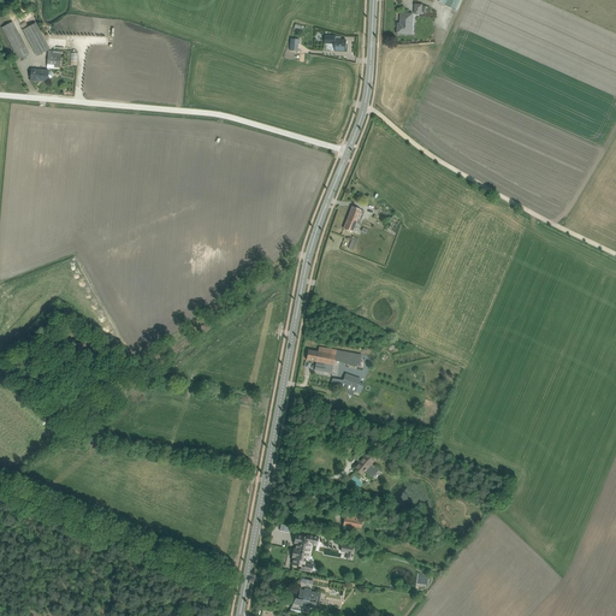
[(395,34),(412,35),(413,13),(400,13),(398,23),(396,23),(395,34)]
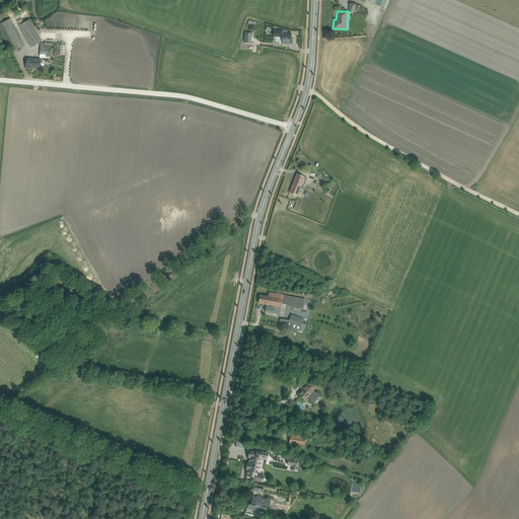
[(22,45),(8,17),(0,21),(0,24),(13,50),(22,45)]
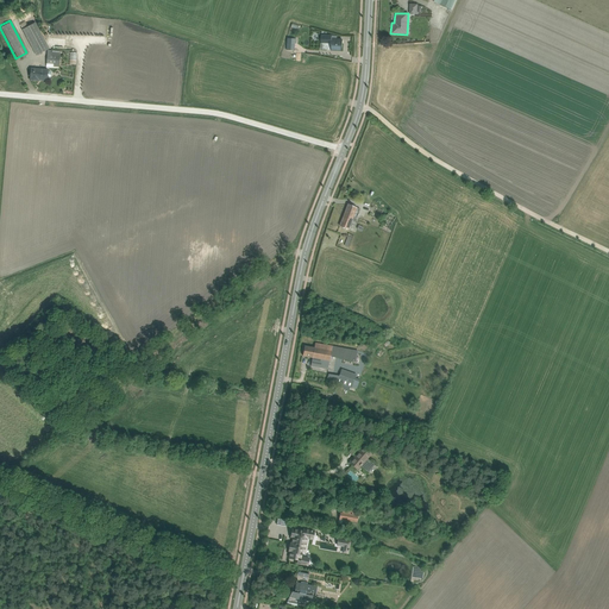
[(35,22),(20,27),(32,55),(46,49),(35,22)]
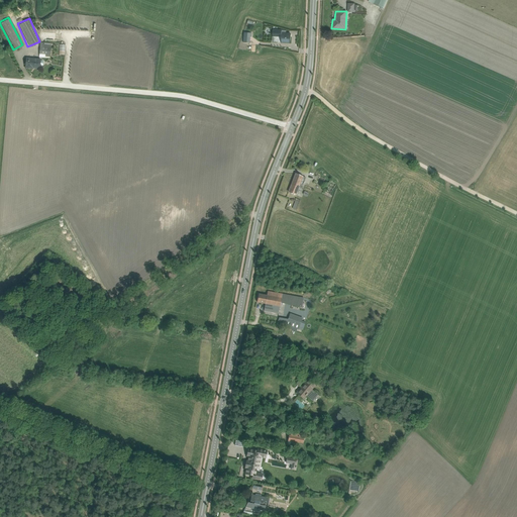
[(271,42),(289,43),(290,33),(282,33),(282,30),(272,29),(271,42)]
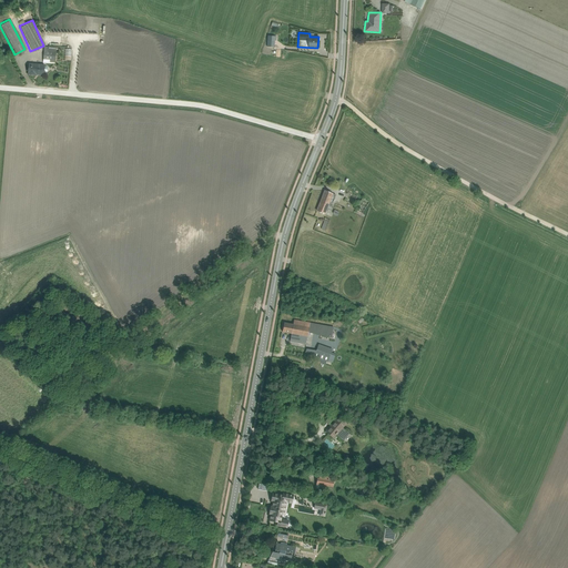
[(26,75),(43,77),(44,64),(27,63),(26,75)]
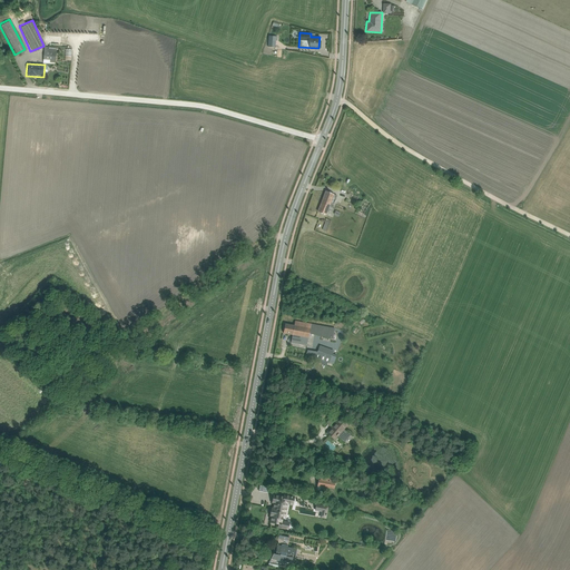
[(336,195),(324,190),(316,212),(324,215),(327,207),(331,208),(336,195)]
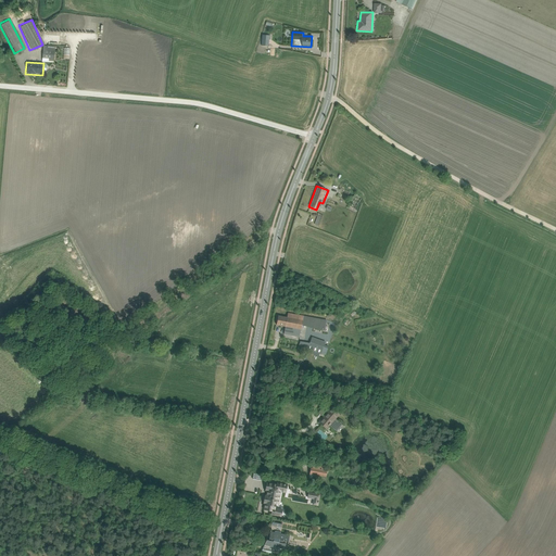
[(345,202),(349,193),(338,189),(333,198),(345,202)]
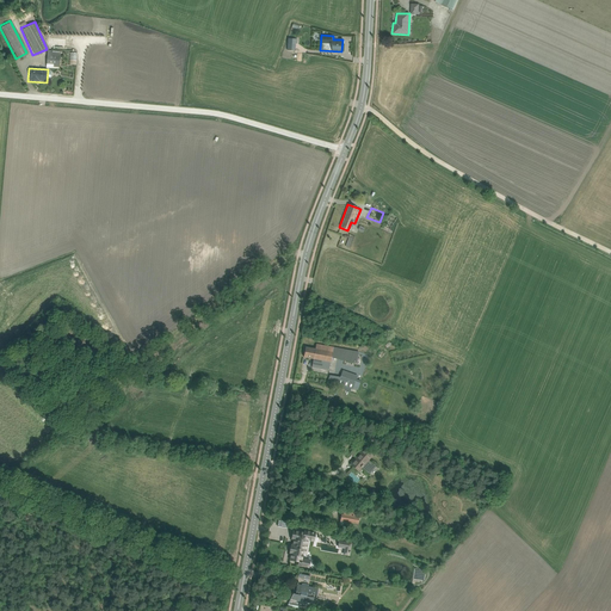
[(386,230),(395,220),(388,214),(380,224),(386,230)]
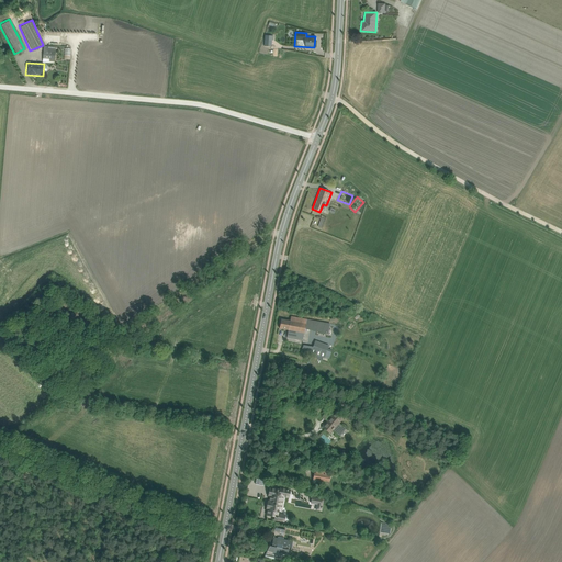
[(322,227),(327,217),(322,215),(317,225),(322,227)]
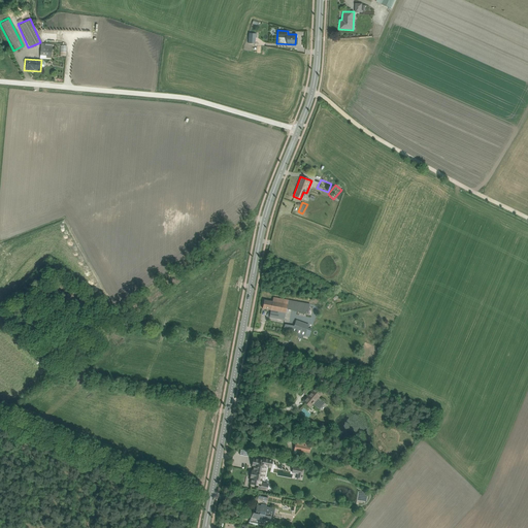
[(307,315),(309,304),(272,297),(271,302),(263,300),(261,309),(286,315),(286,310),(307,315)]
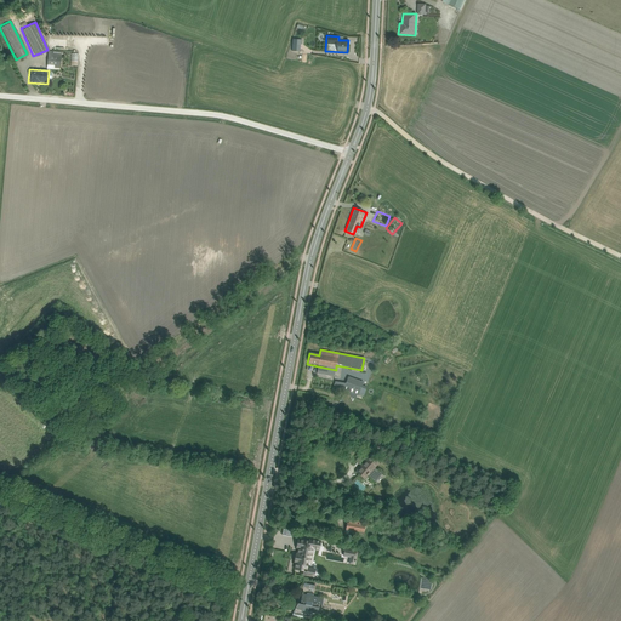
[(351,375),(343,391),(351,394),(353,389),(358,392),(363,381),(351,375)]
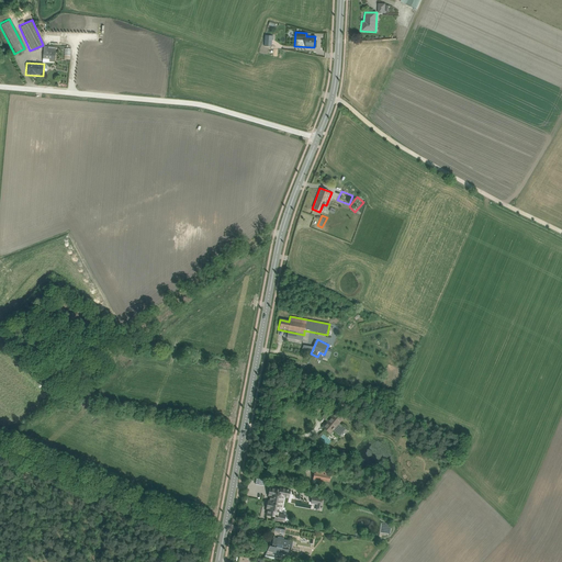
[(328,435),(344,418),(337,412),(321,428),(328,435)]
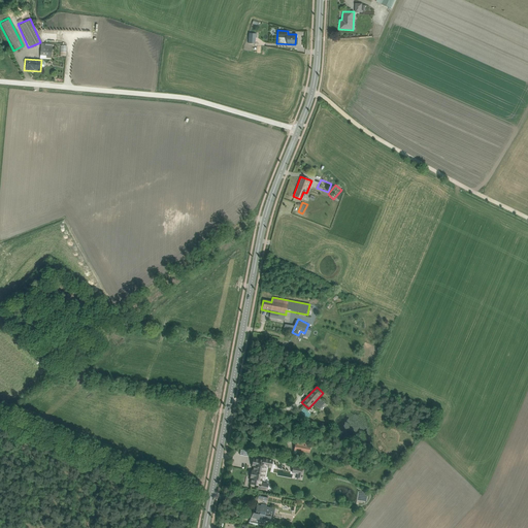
[(293,450),(308,453),(310,442),(295,439),(293,450)]
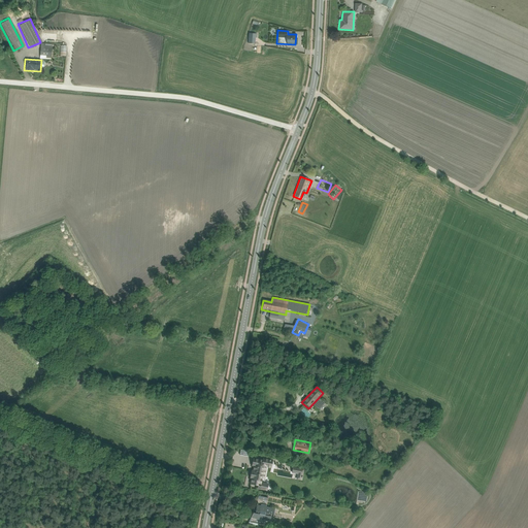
[(248,487),(266,491),(268,483),(262,482),(265,467),(269,468),(271,459),(262,457),(261,459),(252,457),(248,477),(250,477),(248,487)]
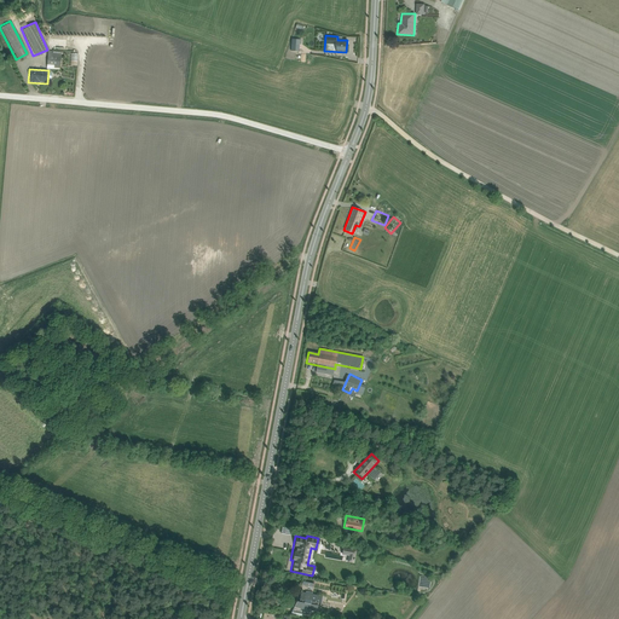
[(342,562),(350,563),(352,551),(339,549),(337,555),(343,556),(342,562)]
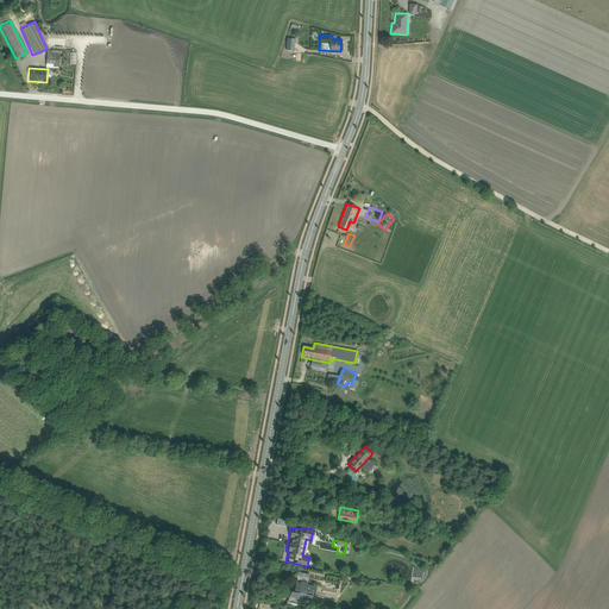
[(287,602),(309,607),(313,592),(315,594),(316,585),(295,581),(293,590),(289,590),(287,602)]
